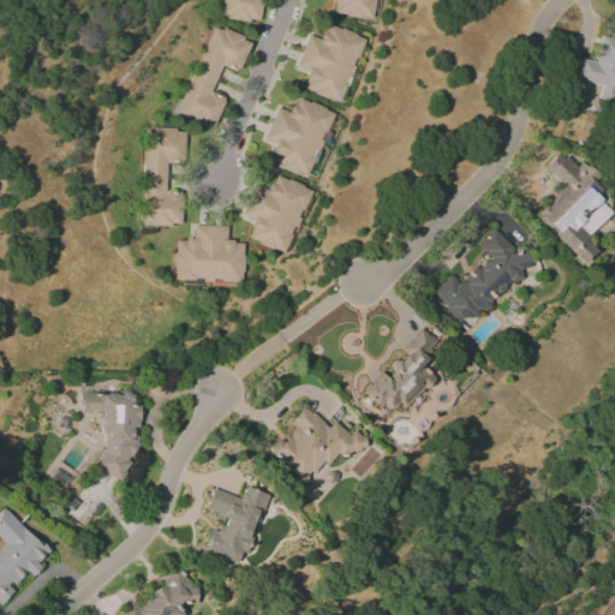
[(222,0),(221,16),(258,22),(261,0),(222,0)]
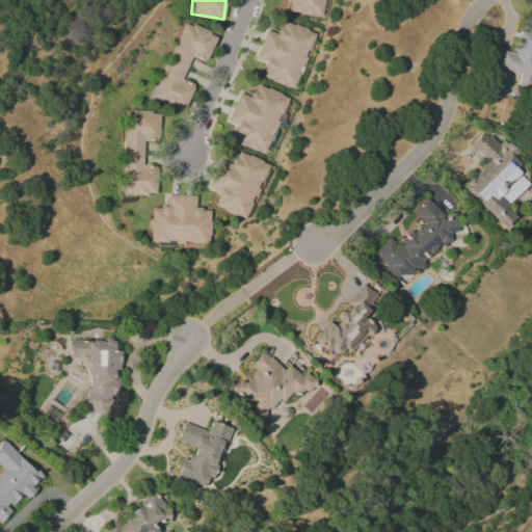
[(289,0),(288,14),(324,17),(325,0),(289,0)]
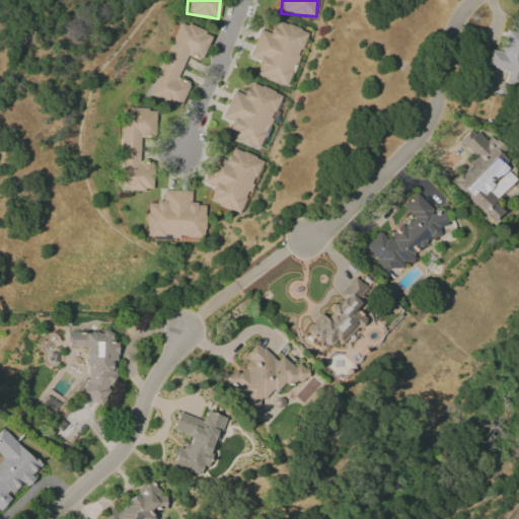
[(518,83),(518,8),(513,31),(506,29),(501,53),(489,50),(485,67),(507,72),(505,80),(518,83)]
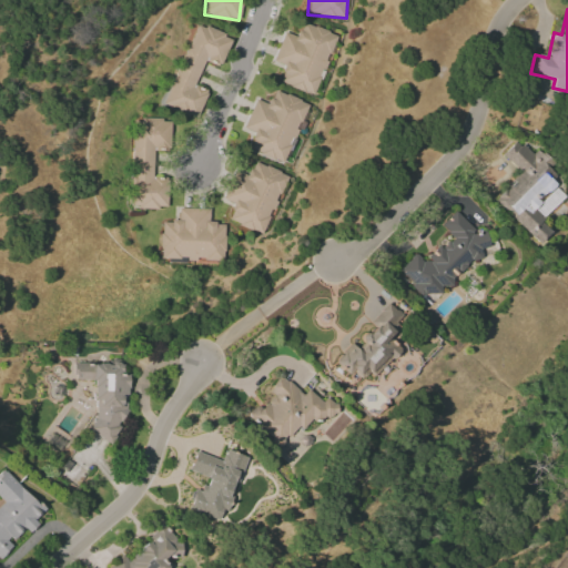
[(273,61),(284,66),(279,83),(316,94),(335,33),(301,23),(297,37),(282,32),(273,61)]
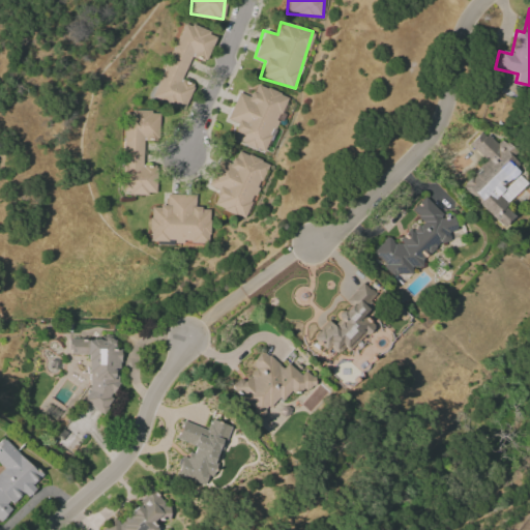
[(154,98),(184,109),(193,84),(181,80),(190,55),(206,60),(215,34),(181,23),(154,98)]
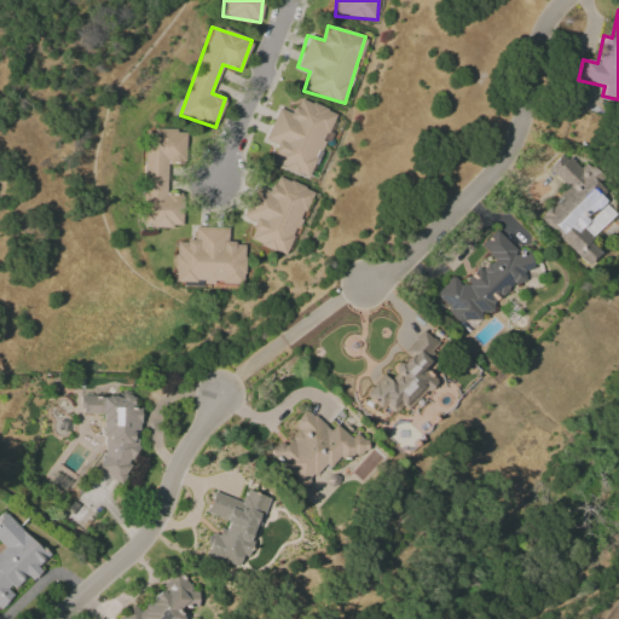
[(265,140),(277,144),(271,165),(311,179),(335,111),(298,99),(291,114),(276,108),(265,140)]
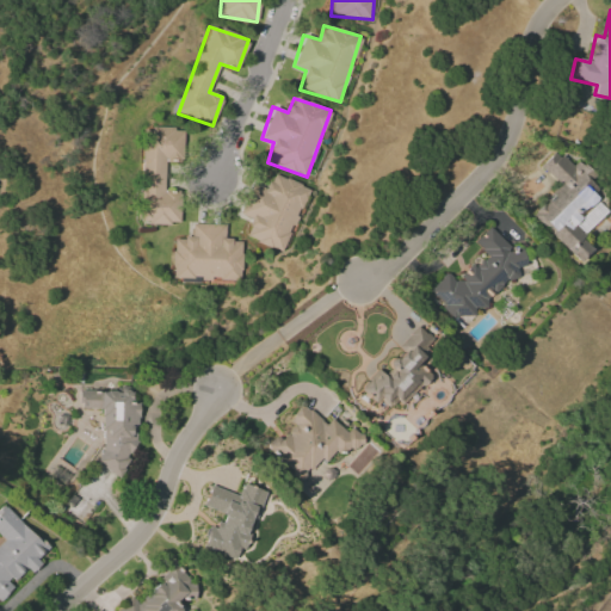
[(141,223),(178,224),(179,191),(165,191),(166,159),(183,160),(184,129),(144,128),(141,223)]
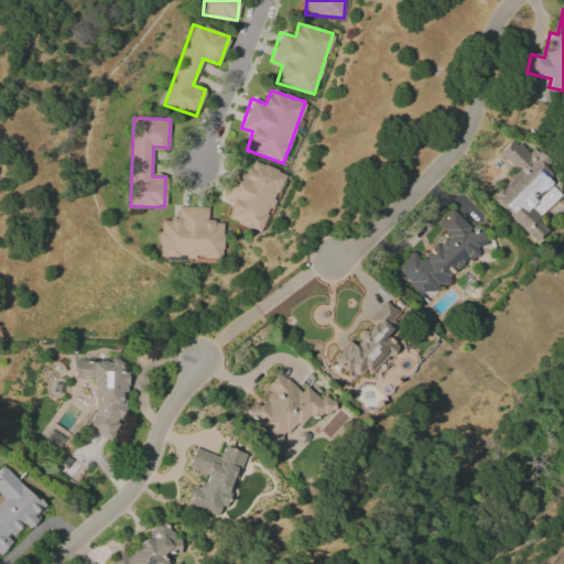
[(490,199),(535,241),(548,227),(530,210),(543,196),(549,201),(542,208),(544,210),(557,196),(549,187),(552,183),(537,167),(543,160),(532,150),(528,154),(512,139),(498,154),(517,171),(490,199)]
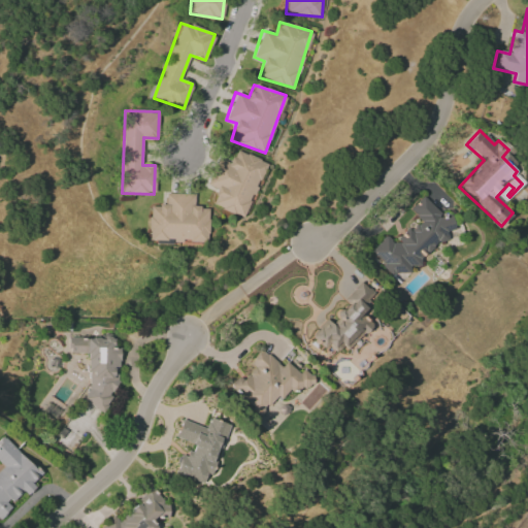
[(248,218),(266,161),(234,151),(230,163),(217,159),(207,186),(218,189),(211,206),(248,218)]
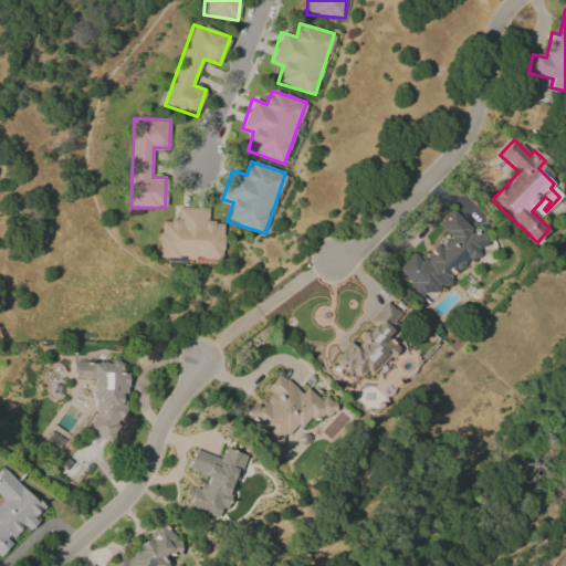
[(208,208),(178,208),(178,221),(160,221),(160,261),(223,262),(224,222),(208,222),(208,208)]
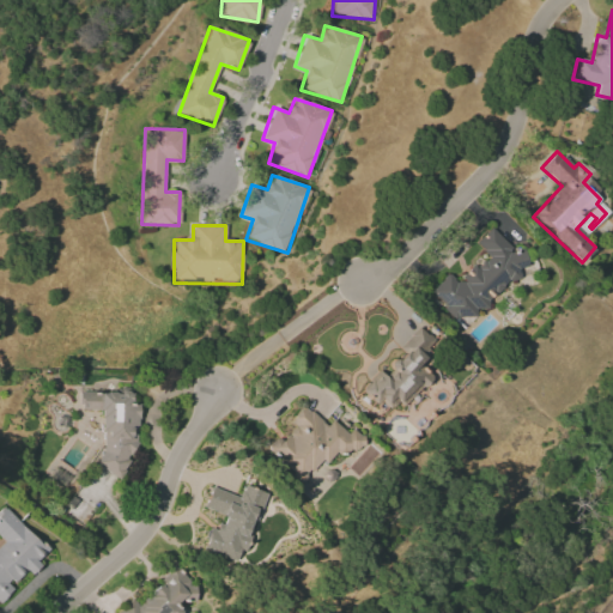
[(466,328),(529,261),(517,250),(516,252),(490,228),(475,244),(486,254),(459,284),(449,273),(429,295),(466,328)]
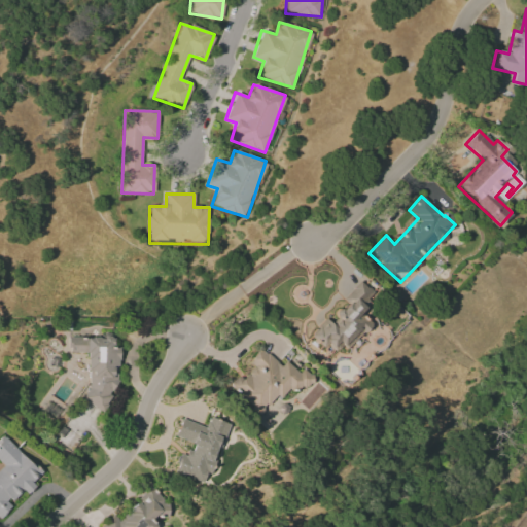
[(371,326),(367,322),(358,315),(367,302),(375,299),(369,288),(358,281),(344,300),(349,303),(332,313),(338,321),(331,324),(323,318),(311,336),(332,351),(344,345),(346,343),(369,328),(371,326)]
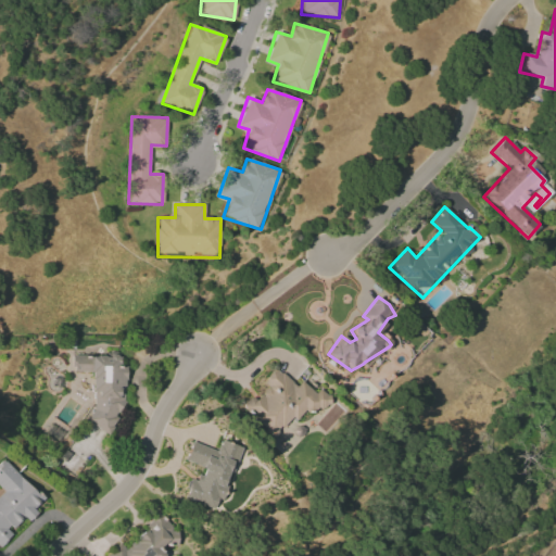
[(92,371),(90,428),(118,429),(121,366),(118,366),(118,356),(72,355),(72,371),(92,371)]
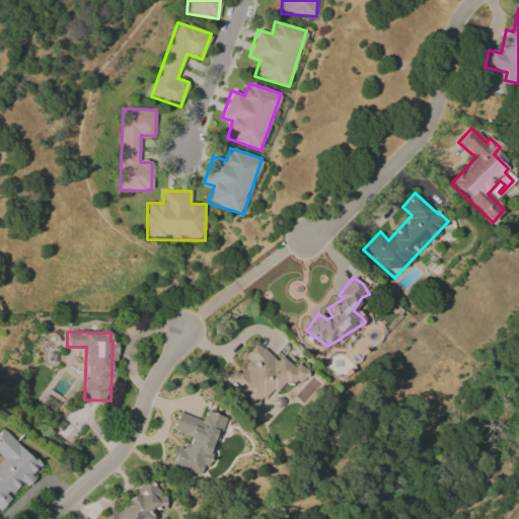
[(238,374),(233,370),(224,381),(255,408),(272,388),(276,392),(284,383),(292,390),(307,372),(297,364),(294,367),(280,356),(277,360),(256,344),(246,357),(249,360),(238,374)]
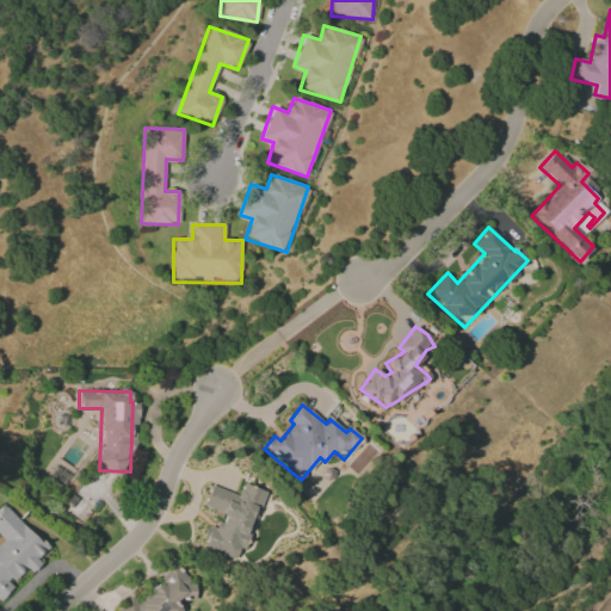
[(202,549),(235,559),(239,548),(245,550),(263,491),(241,483),(238,494),(209,486),(203,507),(221,513),(216,529),(209,526),(202,549)]
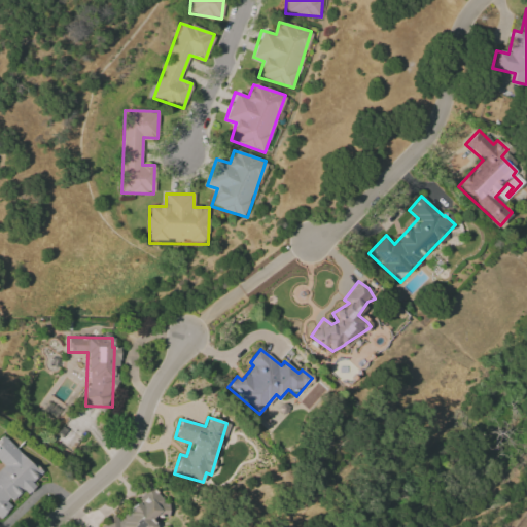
[(0,462),(3,466),(0,468),(0,518),(11,507),(7,503),(22,490),(24,492),(41,476),(4,436),(0,440),(0,462)]
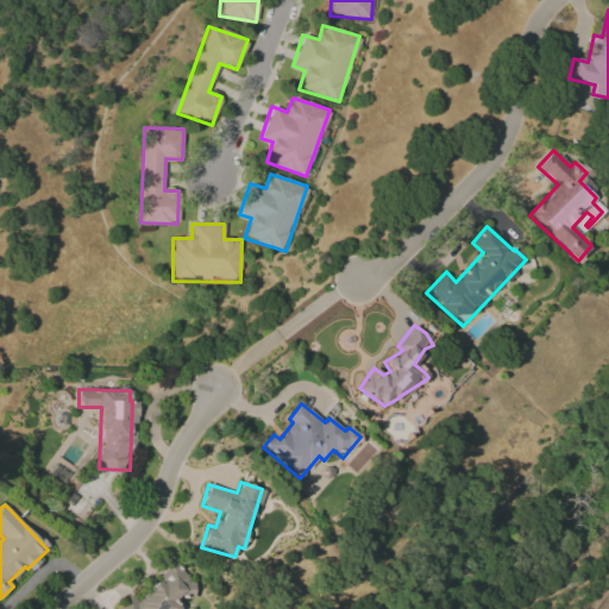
[(179,608),(176,604),(196,591),(175,559),(158,571),(165,581),(136,601),(132,596),(115,608),(179,608)]
